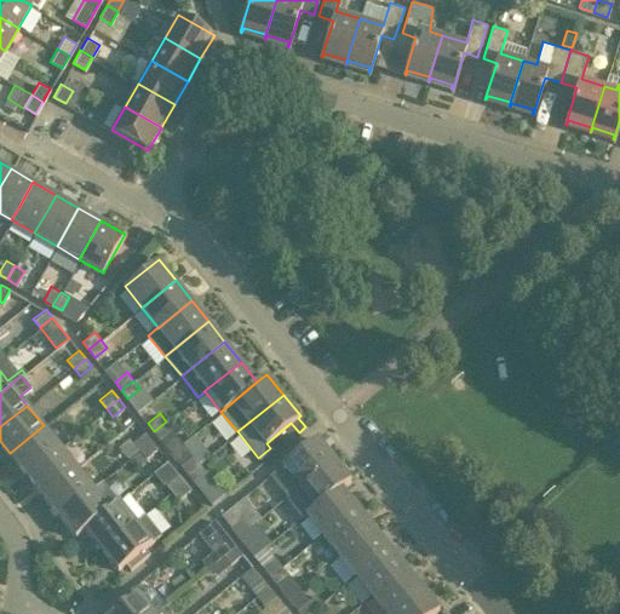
[(166,422),(154,431),(161,440),(173,429),(166,422)]
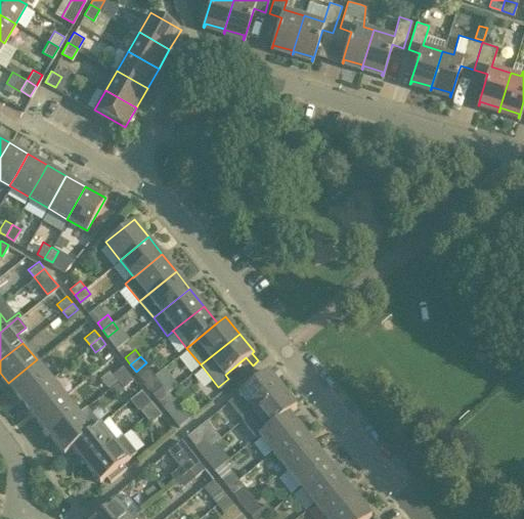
[(23,400),(50,377),(37,359),(8,383),(23,400)]
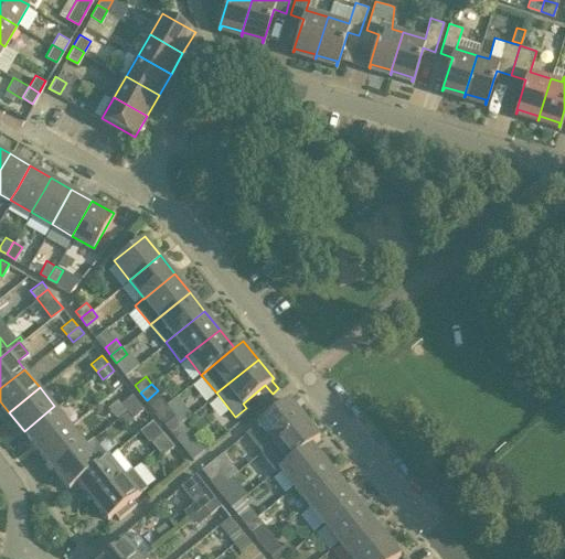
[(127,409),(138,400),(131,393),(121,401),(127,409)]
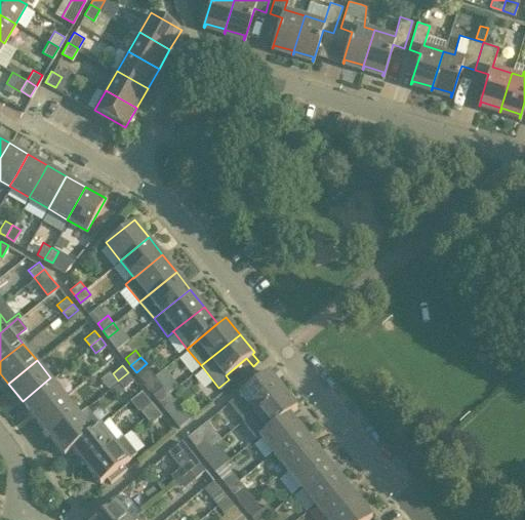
[(253,410),(282,388),(268,369),(239,393),(253,410)]
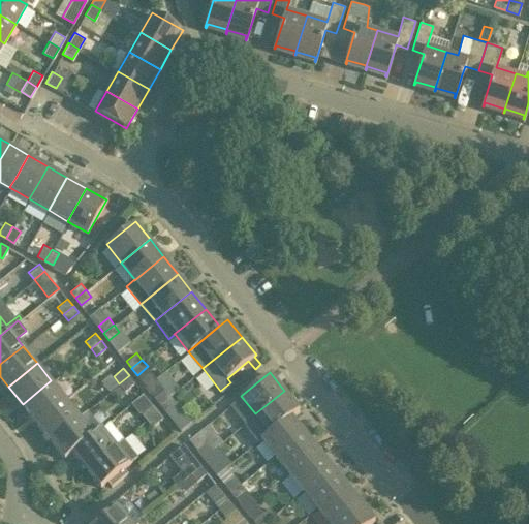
[(129,375),(119,383),(124,390),(134,381),(129,375)]
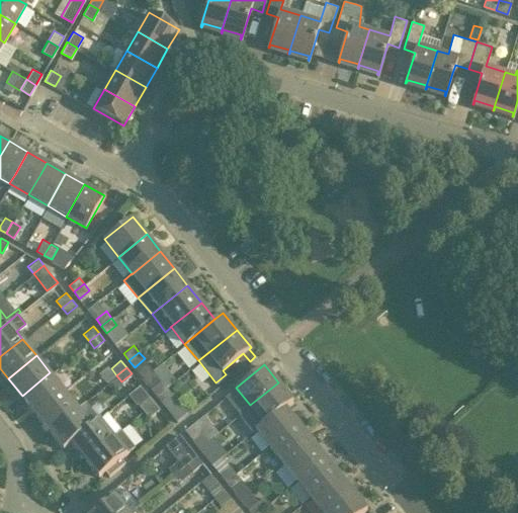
[(35,413),(64,390),(50,372),(22,396),(35,413)]
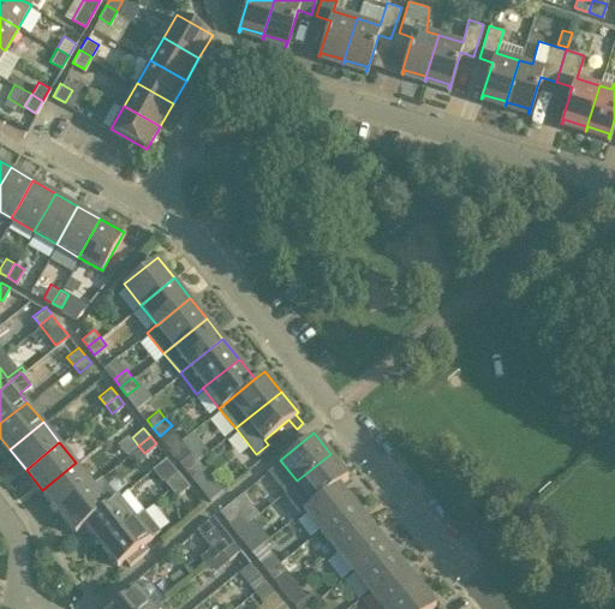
[(185,469),(197,459),(191,451),(179,460),(185,469)]
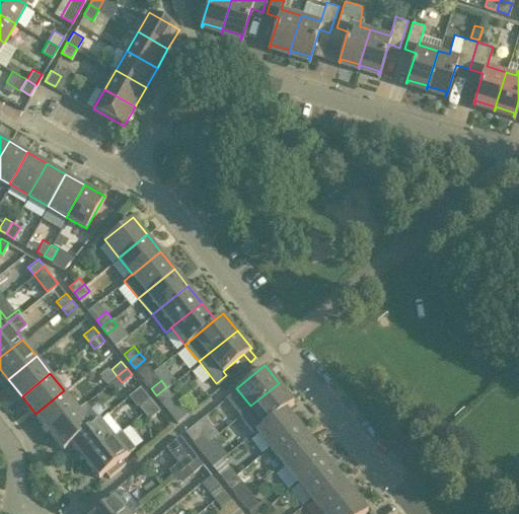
[(264,422),(265,423),(285,407),(293,400),(279,383),(250,406),(264,422)]
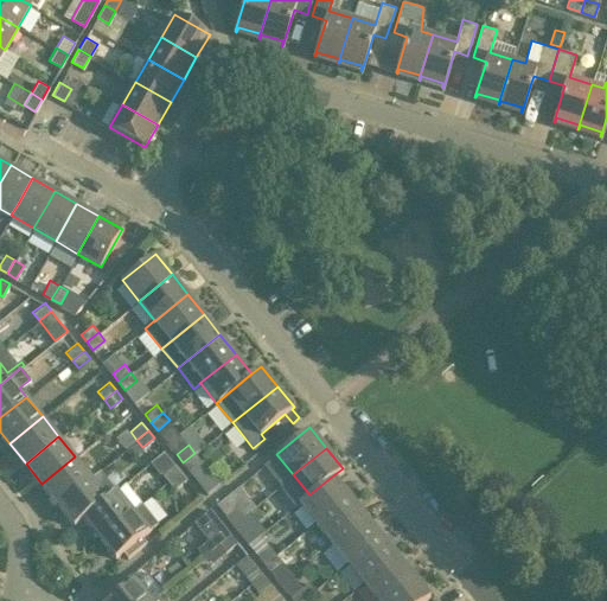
[(195,453),(183,462),(190,470),(202,460),(195,453)]
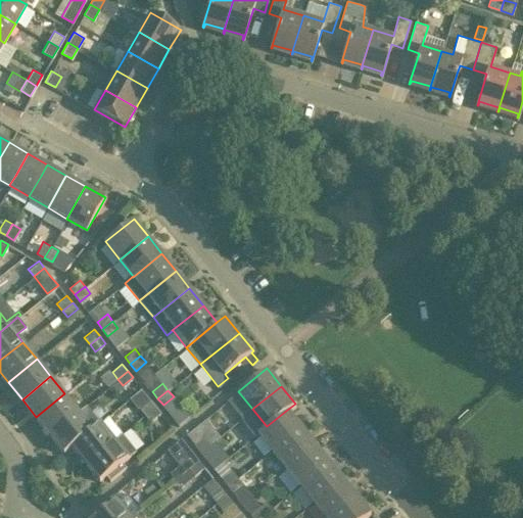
[(50,433),(79,411),(64,393),(36,417),(50,433)]
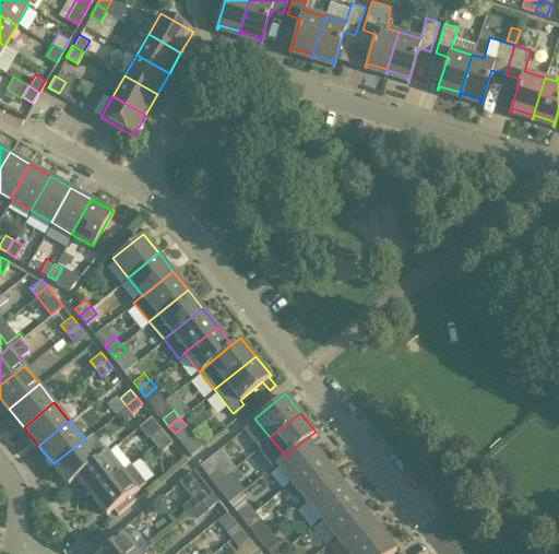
[(155,443),(166,434),(159,426),(150,434),(155,443)]
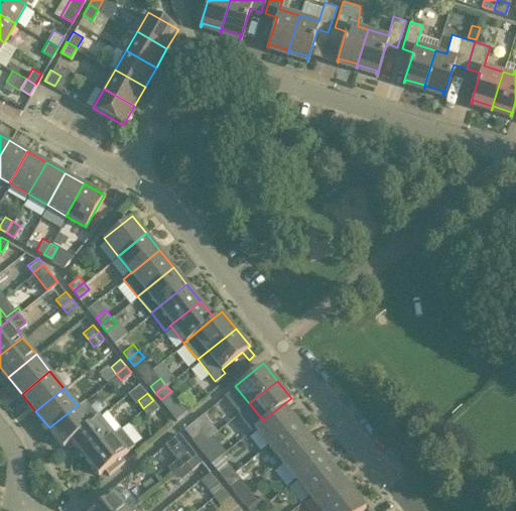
[(98,416),(85,399),(78,405),(49,427),(62,445),(71,438),(91,422),(91,421),(98,416)]
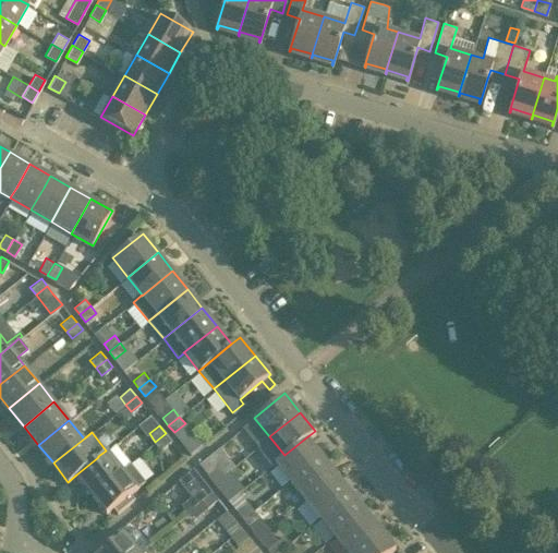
[(166,433),(155,442),(160,448),(171,440),(166,433)]
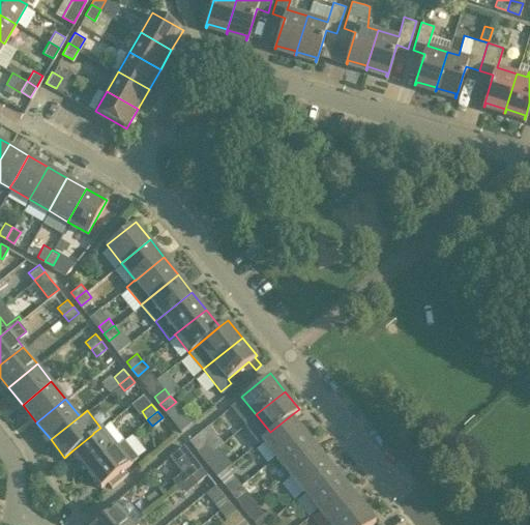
[(276,456),(305,432),(291,415),(270,432),(269,431),(262,438),(276,456)]
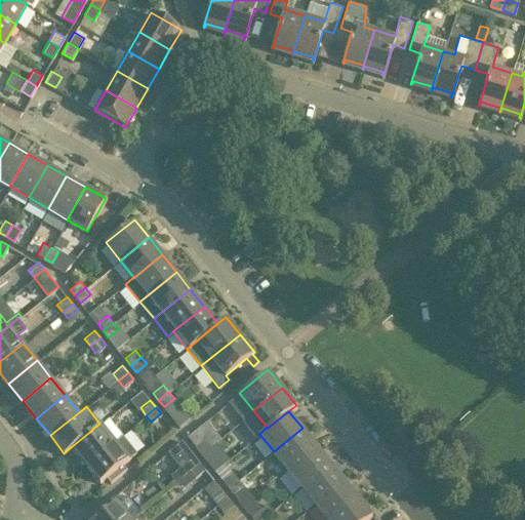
[(108,416),(101,423),(99,424),(92,429),(92,430),(72,446),(85,464),(122,434),(108,416)]
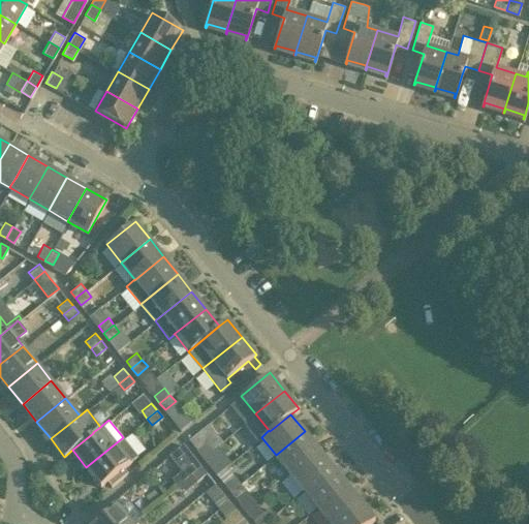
[(289,472),(318,449),(305,431),(276,455),(289,472)]
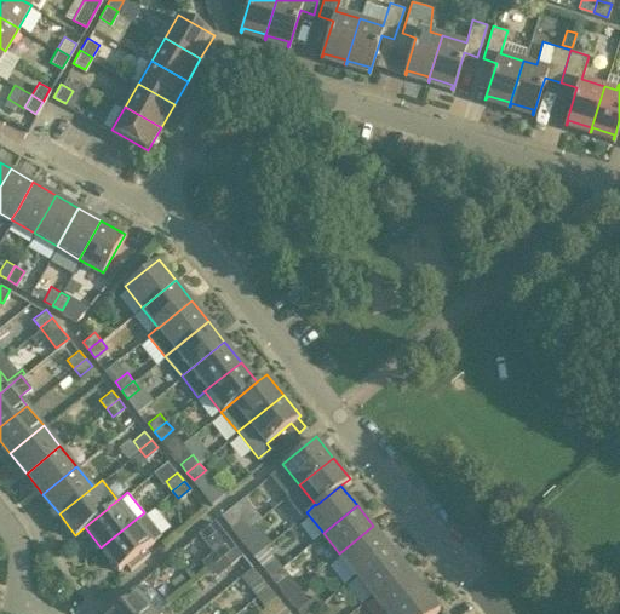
[(118,568),(126,562),(130,568),(149,552),(145,546),(161,533),(144,512),(101,547),(118,568)]
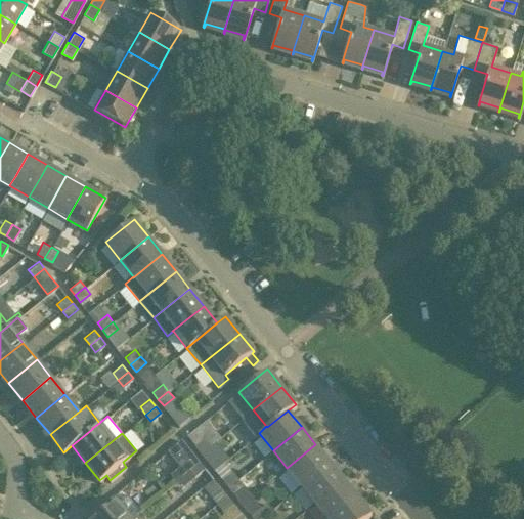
[(179,465),(169,473),(175,480),(200,461),(193,453),(182,436),(166,449),(179,465)]
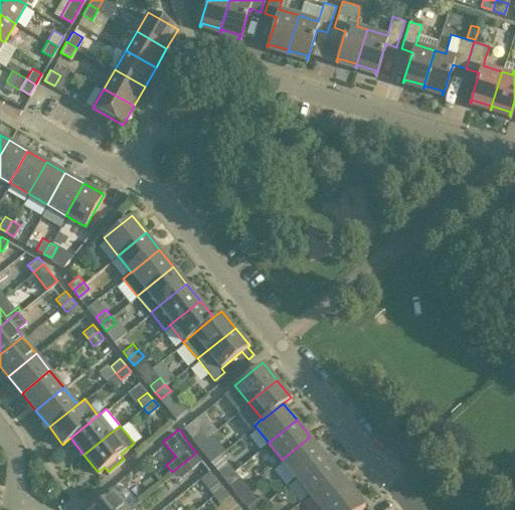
[(196,444),(207,436),(201,429),(191,437),(196,444)]
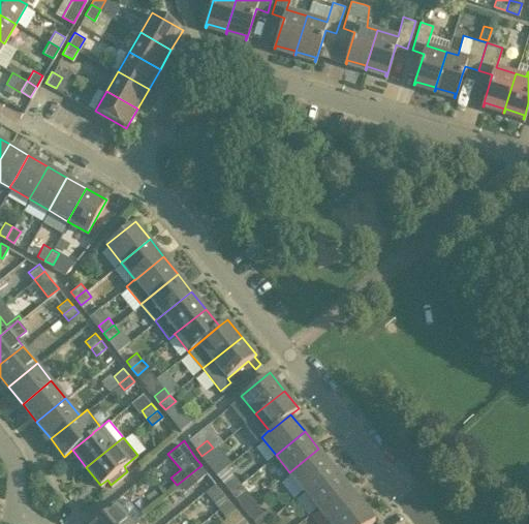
[(213,448),(201,456),(208,463),(218,454),(213,448)]
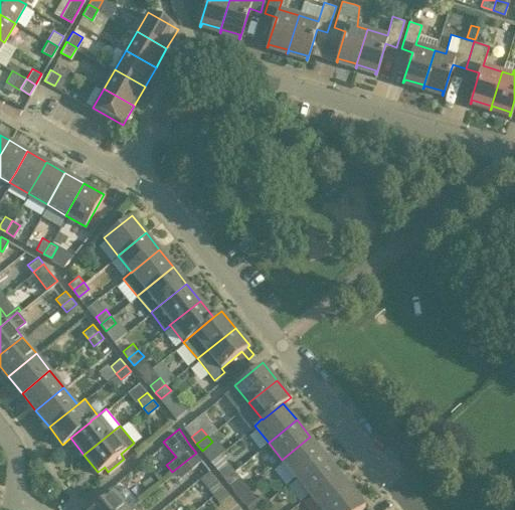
[(296,477),(324,454),(310,437),(282,460),(296,477)]
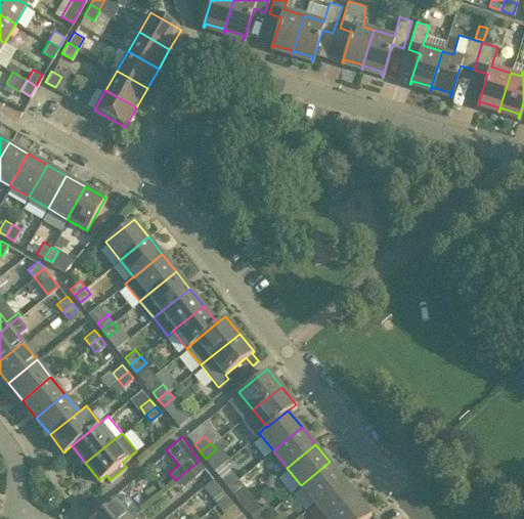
[(180,486),(194,475),(205,467),(200,461),(175,480),(180,486)]
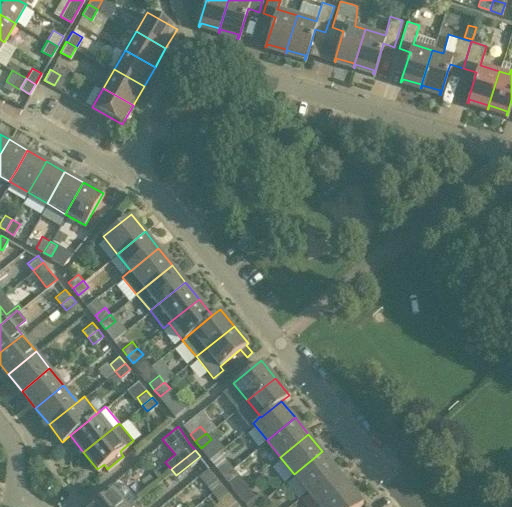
[(307,490),(335,468),(322,451),(294,474),(307,490)]
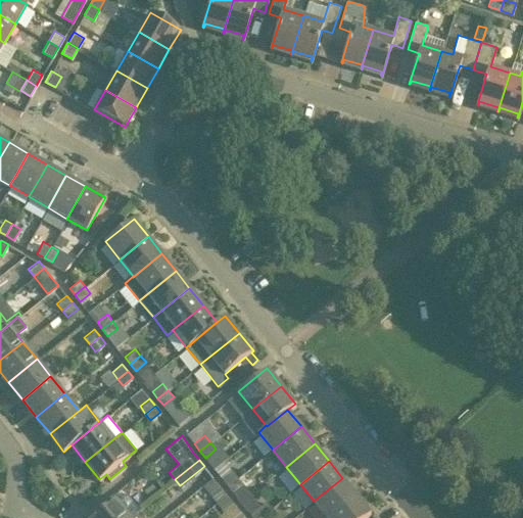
[(228,485),(238,477),(232,470),(222,478),(228,485)]
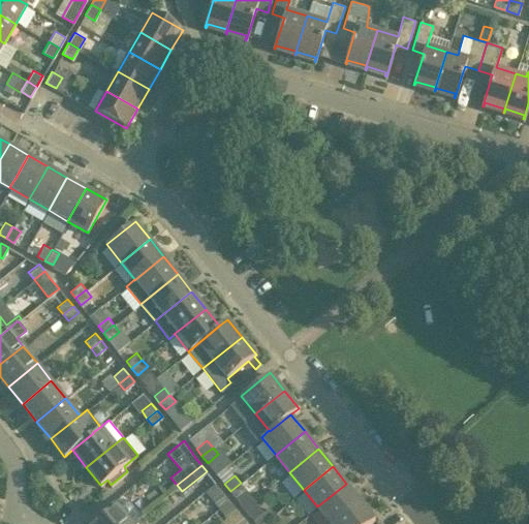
[(241,483),(230,491),(236,497),(246,489),(241,483)]
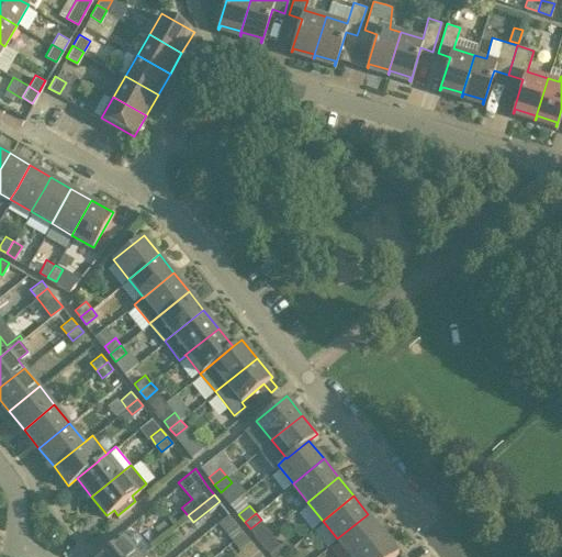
[(351,556),(352,556),(383,533),(368,514),(337,538),(351,556)]
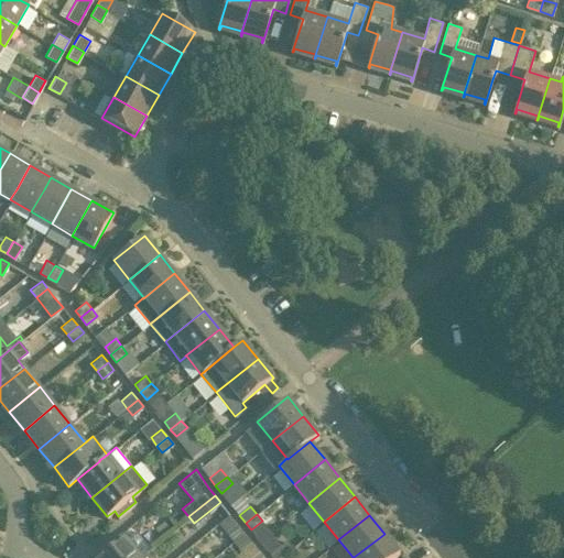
[(234,540),(245,532),(238,524),(227,533),(234,540)]
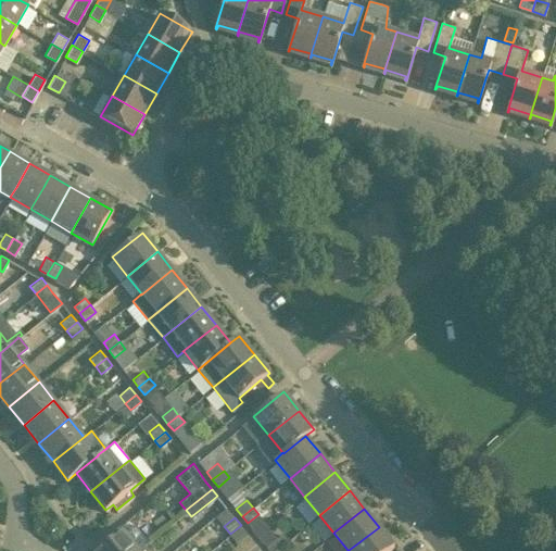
[(97,542),(101,548),(96,550),(134,550),(138,549),(118,525),(97,542)]
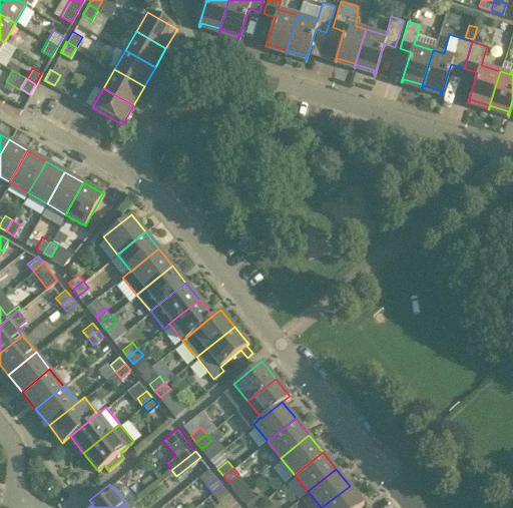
[(222,484),(212,492),(217,499),(227,491),(222,484)]
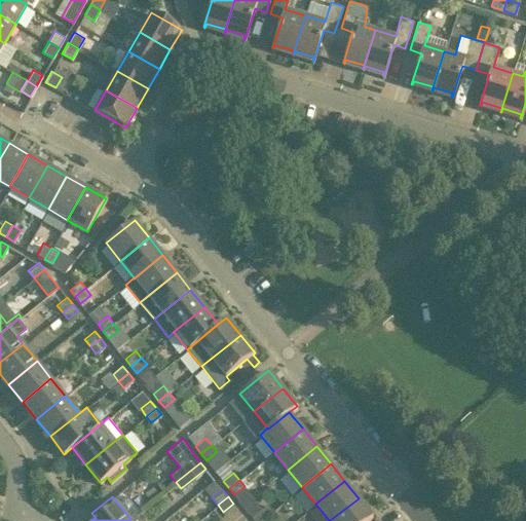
[(359,498),(330,520),(366,520),(373,516),(359,498)]
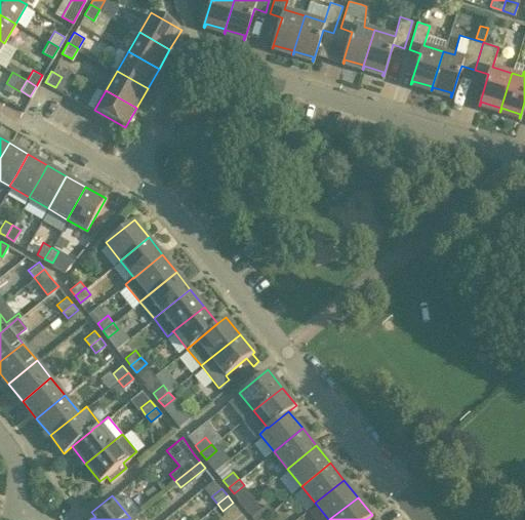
[(254,519),(258,519),(267,514),(260,507),(251,515),(254,519)]
